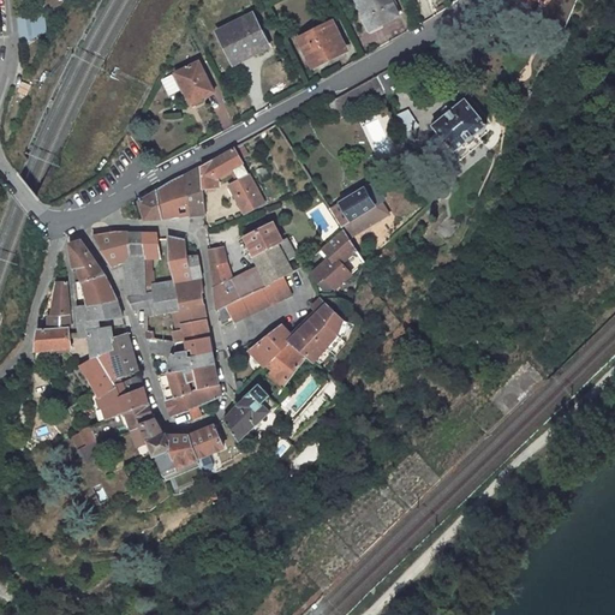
[(354,0),(369,28),(398,15),(389,0),(354,0)]
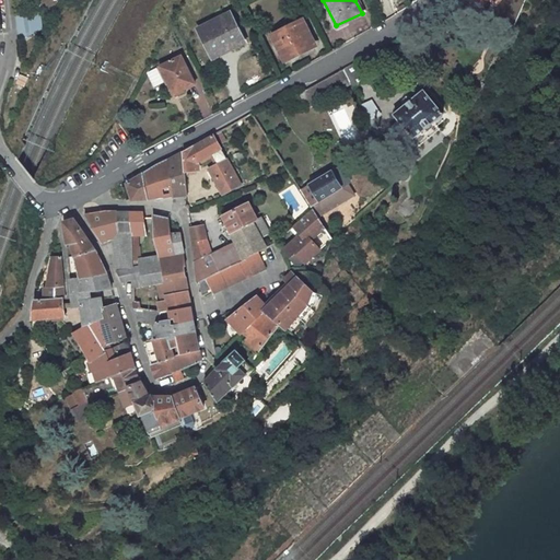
[(38,13),(14,14),(15,34),(41,33),(38,13)]
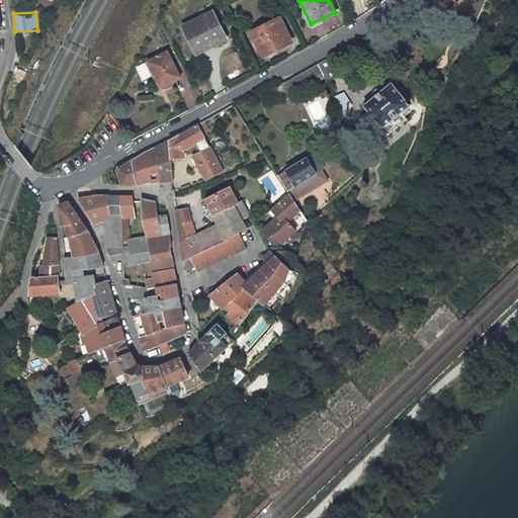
[(226,41),(212,14),(184,29),(196,52),(212,42),(214,48),(226,41)]
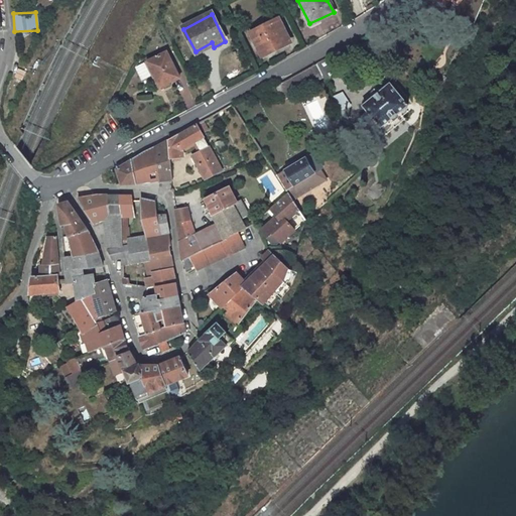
[(288,41),(277,20),(251,33),(261,54),(288,41)]
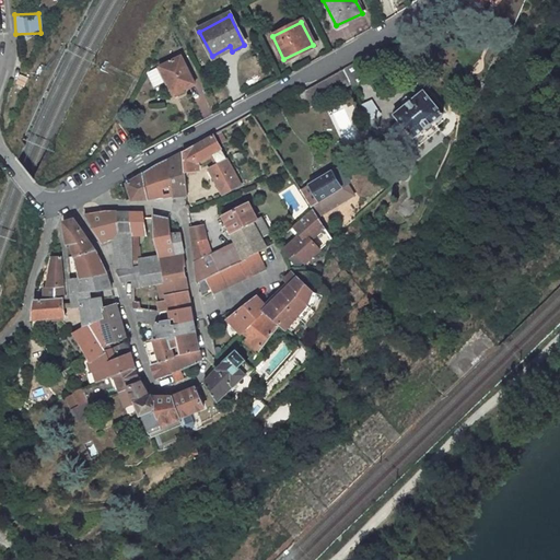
[(196,84),(184,58),(163,68),(167,76),(165,77),(175,95),(196,84)]
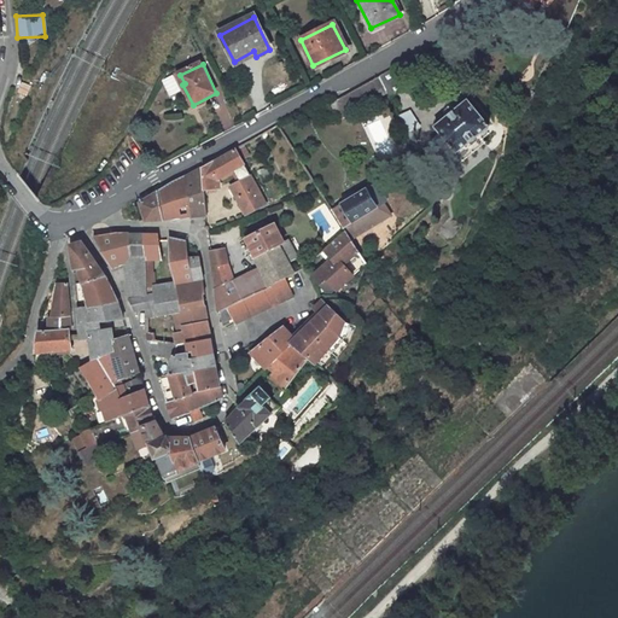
[(406,88),(394,68),(378,76),(386,92),(389,98),(406,88)]
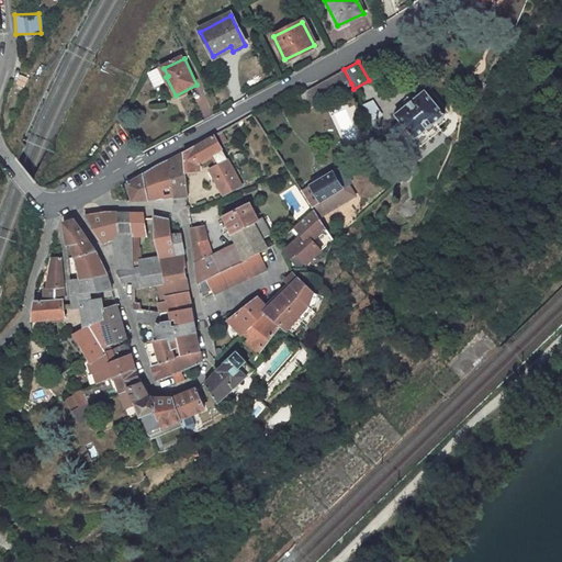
[(301,89),(299,90),(307,108),(351,83),(344,69),(306,90),(304,89),(301,89)]
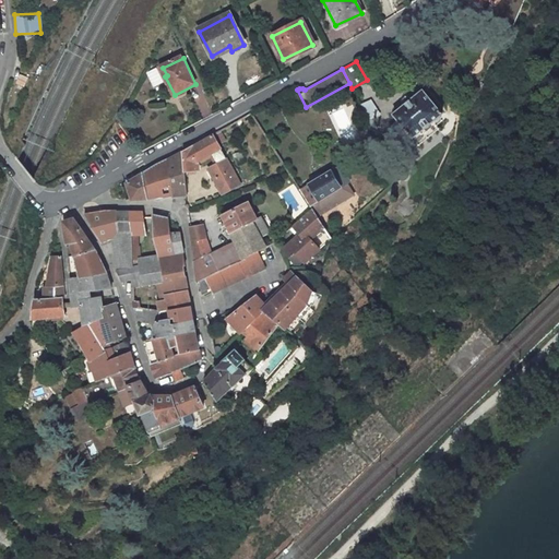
[(442,114),(423,90),(393,115),(399,120),(388,129),(402,147),(421,131),(427,139),(439,129),(433,121),(442,114)]
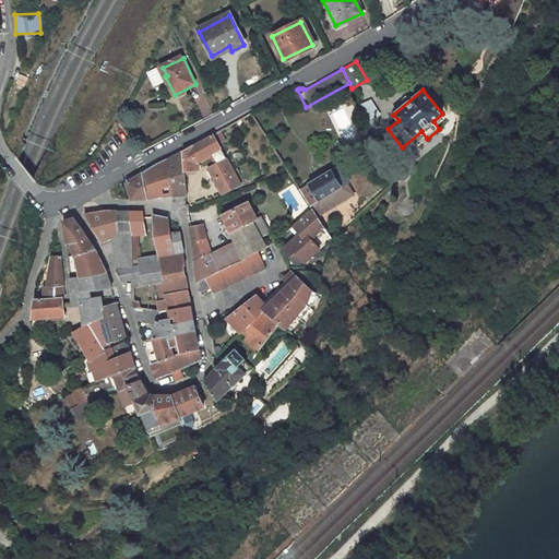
[(361,102),(366,119),(378,116),(373,98),(361,102)]
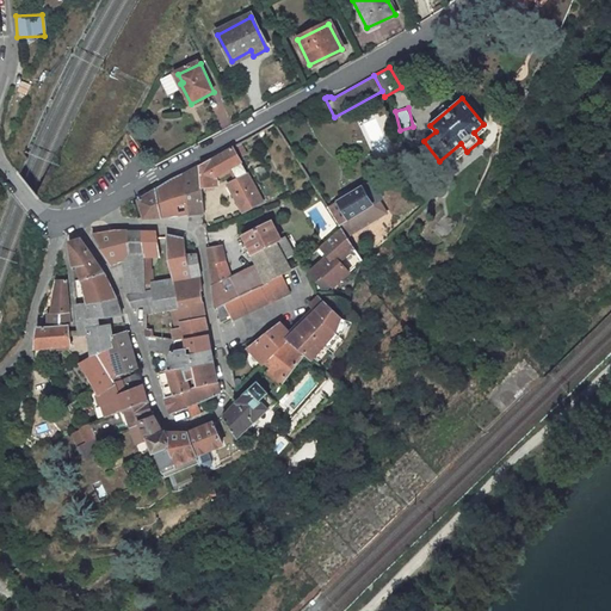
[(199,167),(201,189),(214,187),(214,172),(216,172),(216,167),(227,161),(229,160),(230,161),(238,158),(239,158),(246,153),(241,143),(233,148),(199,167)]
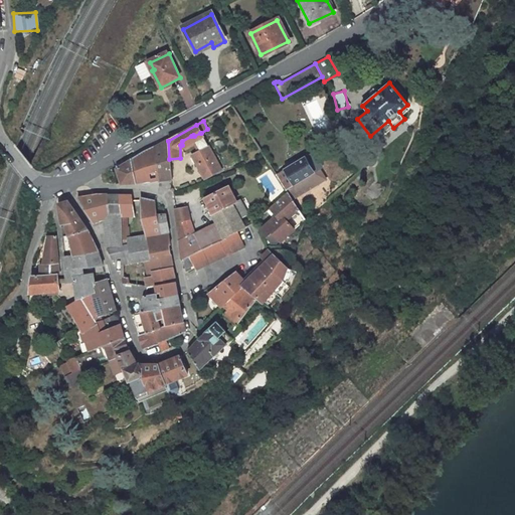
[(191,156),(204,179),(220,170),(206,145),(200,133),(194,136),(193,135),(191,136),(199,149),(198,149),(200,151),(191,156)]
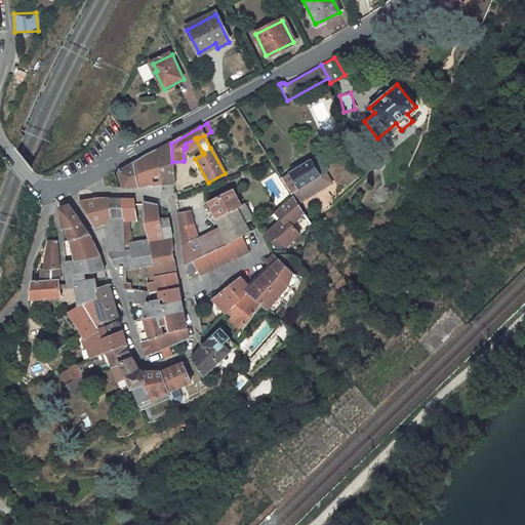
[(171,144),(157,151),(162,185),(173,183),(174,183),(172,162),(171,144)]
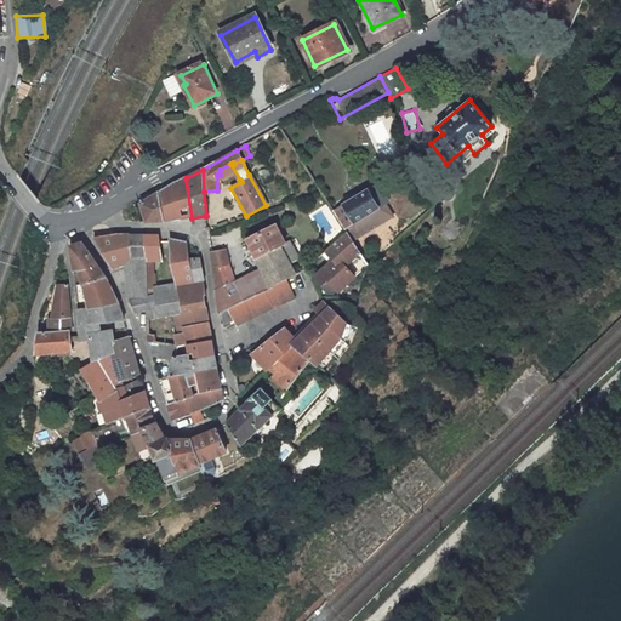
[(178,221),(192,218),(186,178),(176,183),(142,205),(148,222),(178,221)]
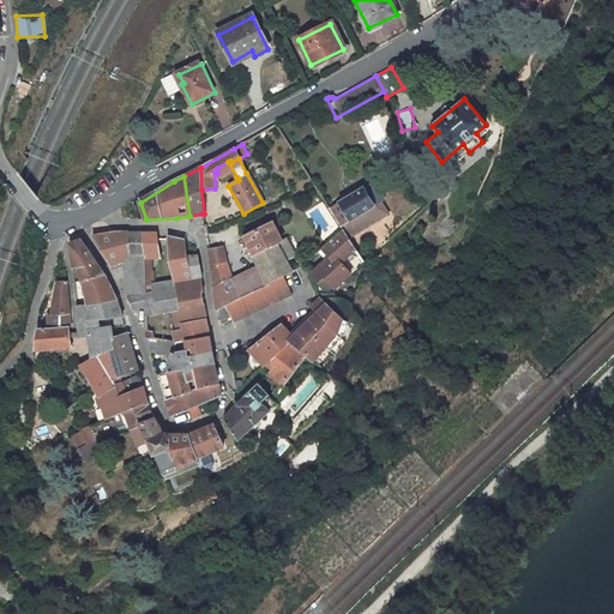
[(341,227),(384,200),(377,187),(379,186),(377,180),(329,209),(341,227)]
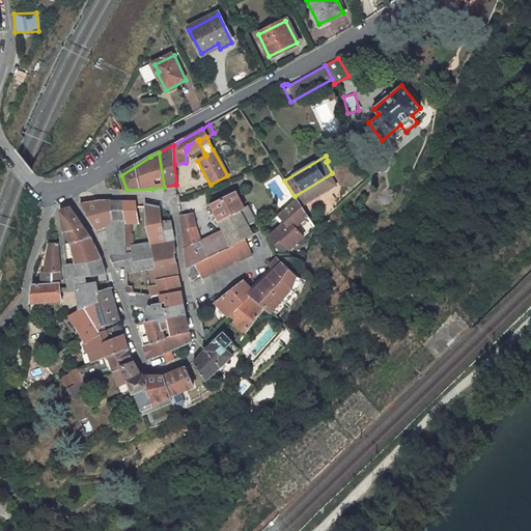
[(388,186),(374,199),(385,210),(398,195),(388,186)]
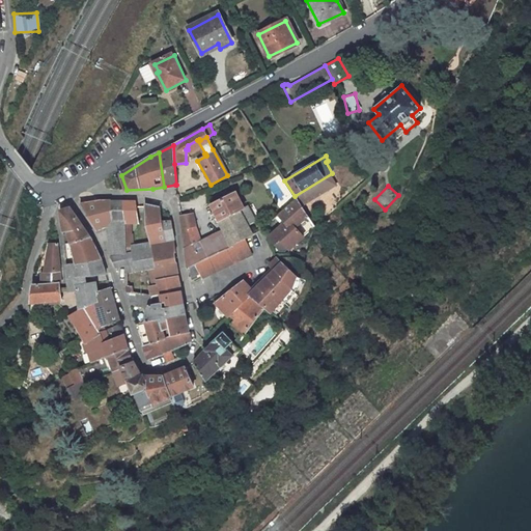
[(224,230),(200,242),(207,257),(244,240),(248,236),(252,235),(251,234),(247,226),(239,211),(243,208),(234,192),(228,196),(212,205),(224,230)]
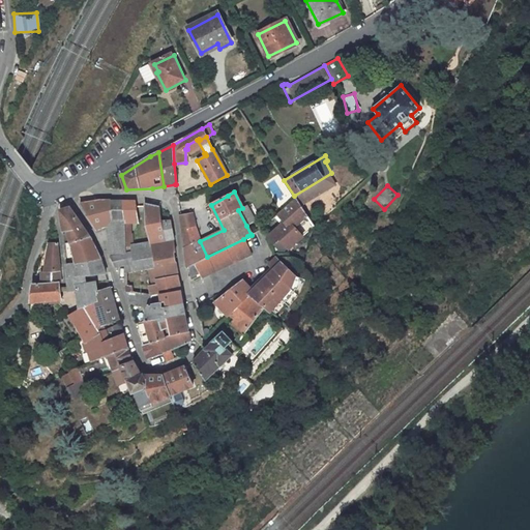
[(274,218),(281,226),(268,237),(264,242),(275,252),(285,252),(288,248),(289,248),(315,226),(296,198),(274,218)]
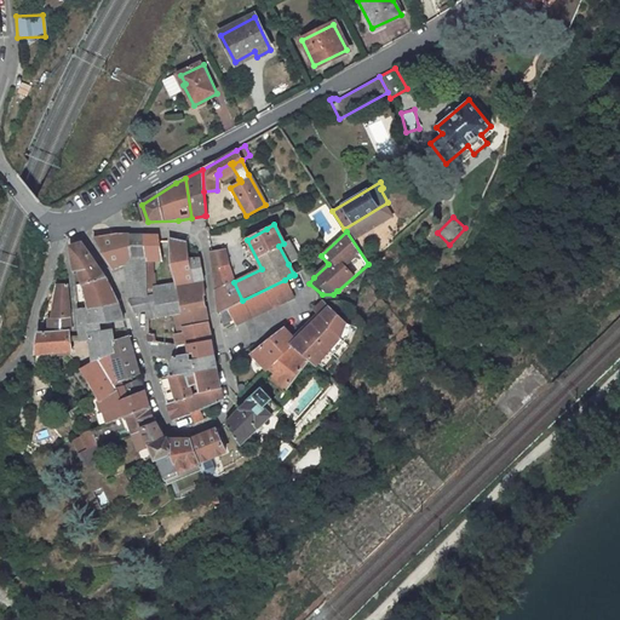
[(144,236),(119,236),(93,239),(113,269),(125,264),(126,269),(132,300),(148,297),(148,296),(148,294),(148,288),(145,257),(144,236)]
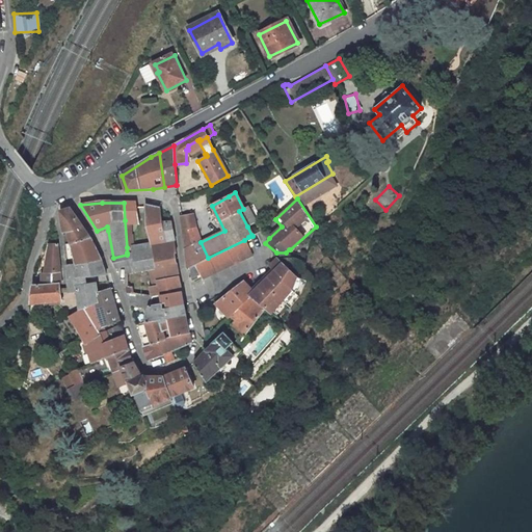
[(137,219),(136,203),(124,203),(125,220),(137,219)]
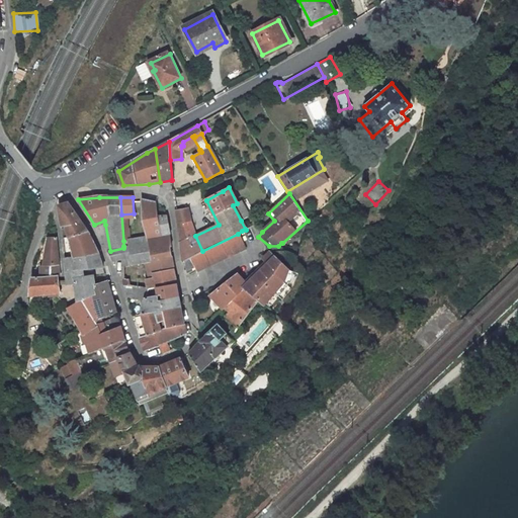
[(157,218),(156,202),(148,201),(142,199),(142,220),(149,245),(150,251),(169,248),(171,247),(170,234),(162,236),(157,218)]
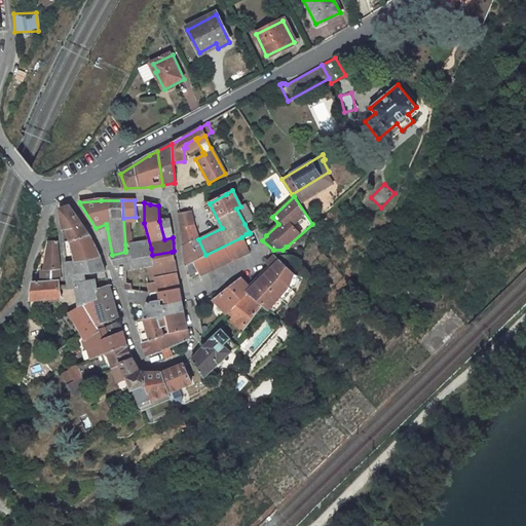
[(254,220),(246,204),(240,207),(236,209),(245,224),(254,220)]
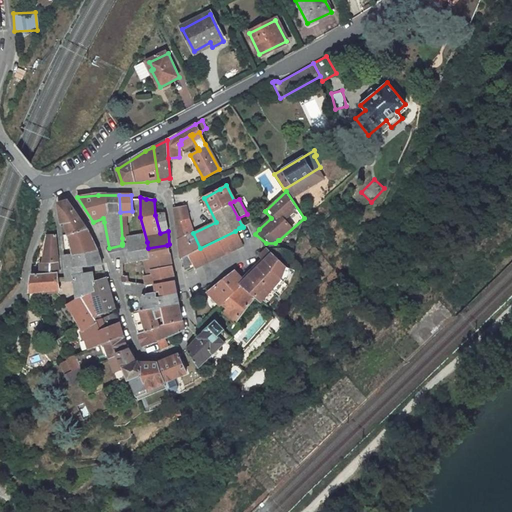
[(73,243),(75,253),(97,250),(87,228),(68,200),(58,204),(61,223),(64,223),(70,243),(73,243)]
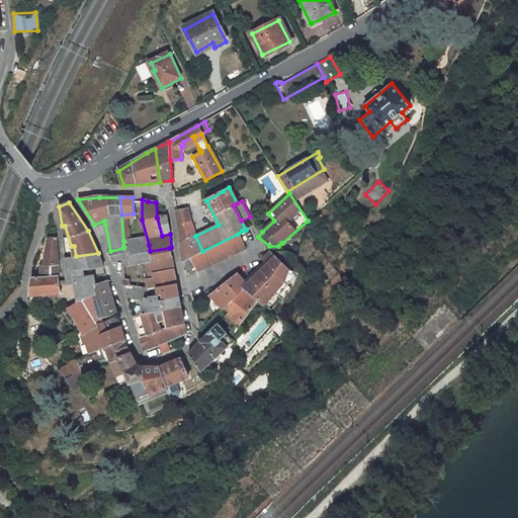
[(179,236),(179,237),(180,244),(195,236),(193,231),(191,223),(188,208),(175,210),(179,236)]
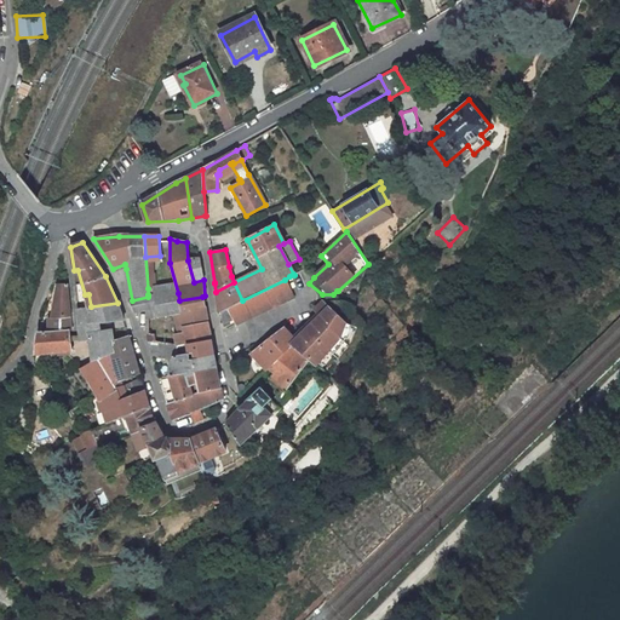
[(204,280),(200,260),(188,260),(194,282),(204,280)]
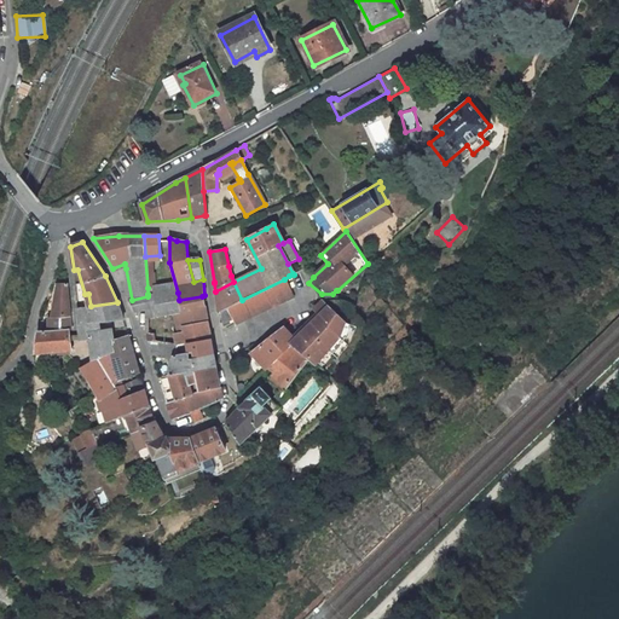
[(242,300),(219,312),(226,324),(233,322),(236,325),(293,296),(284,279),(242,300)]
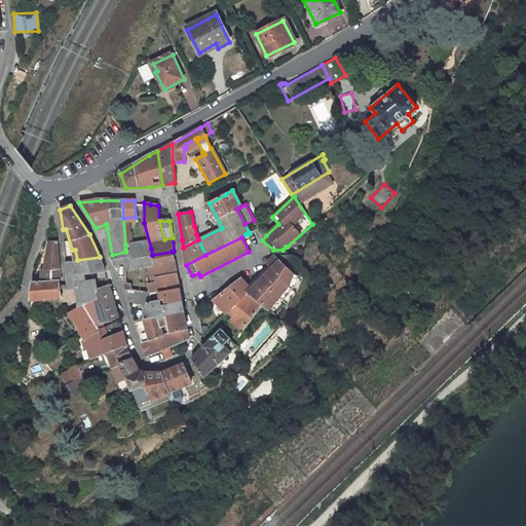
[(183,248),(186,265),(205,255),(198,239),(183,248)]
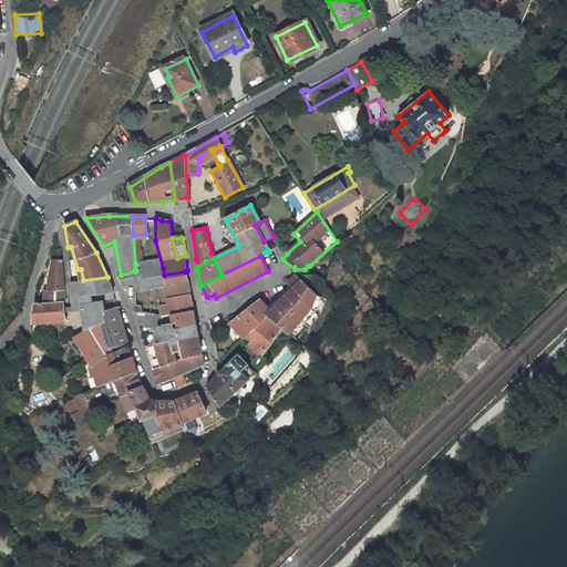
[(52,260),(49,291),(64,290),(61,259),(52,260)]
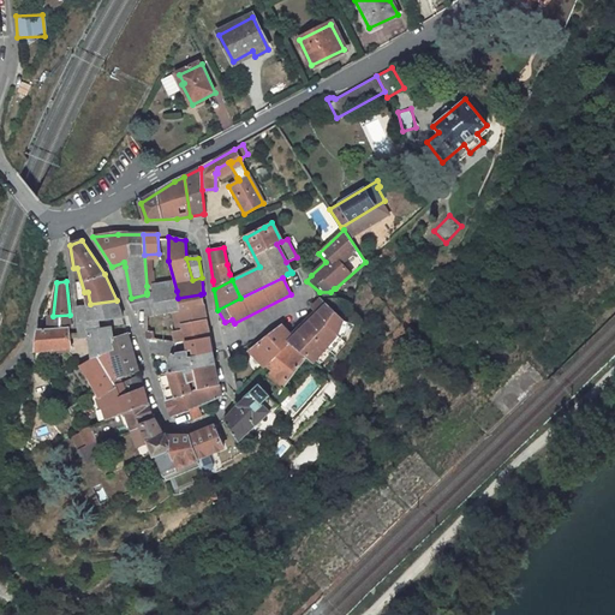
[(156,306),(156,314),(173,310),(179,310),(179,309),(178,298),(177,291),(156,296),(156,292),(147,293),(147,294),(131,298),(127,298),(135,309),(148,308),(156,306)]
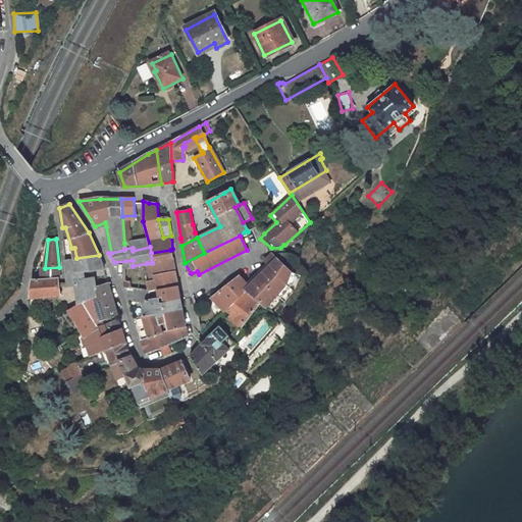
[(172,258),(170,250),(151,253),(152,262),(172,258)]
